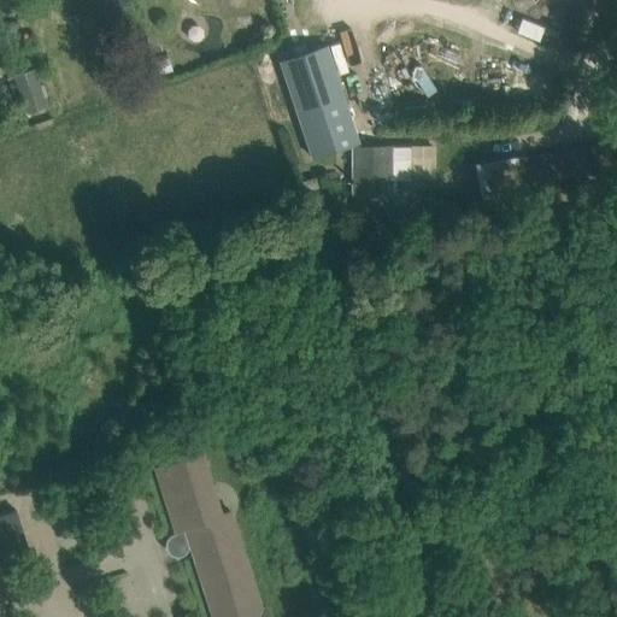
[(129,0),(105,0),(111,22),(134,16),(129,0)]
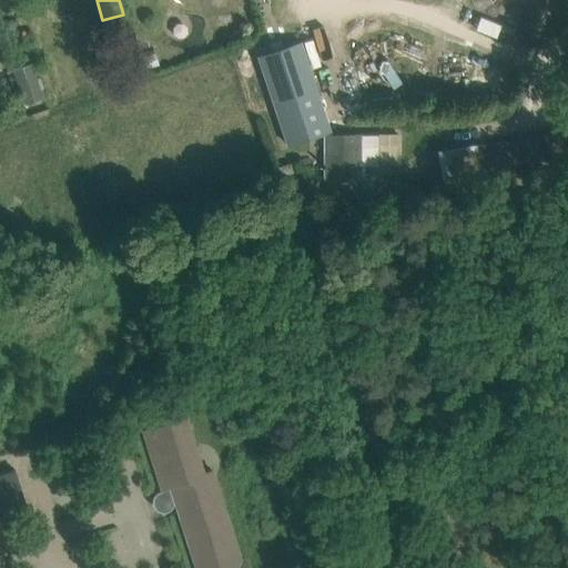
[(301,41),(256,57),(286,146),(331,131),(301,41)]
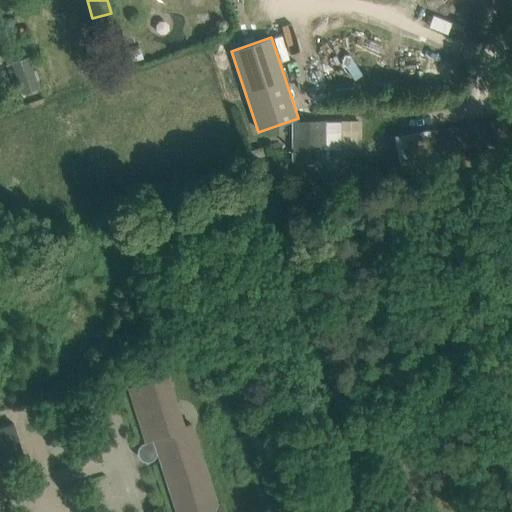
[(140,48),(129,51),(132,62),(143,59),(140,48)]
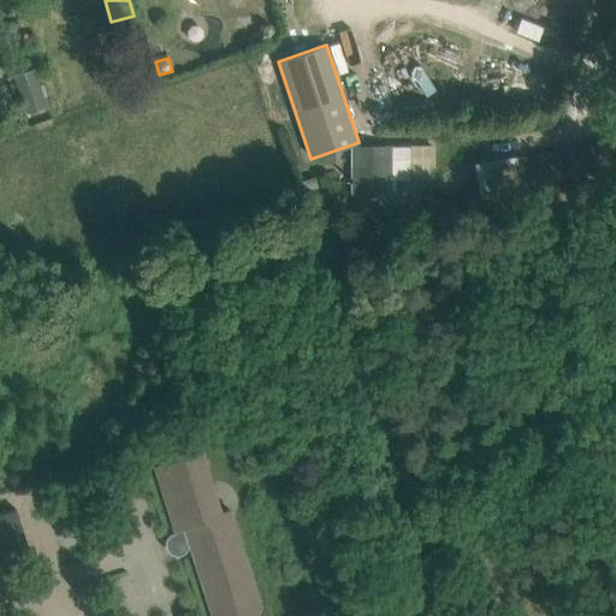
[(34,72),(17,80),(28,113),(47,106),(34,72)]
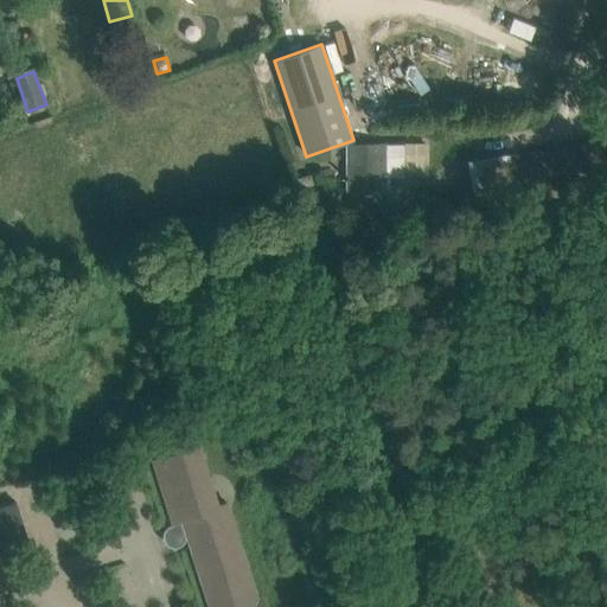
[(606,160),(604,141),(511,157),(518,203),(606,187),(606,160)]
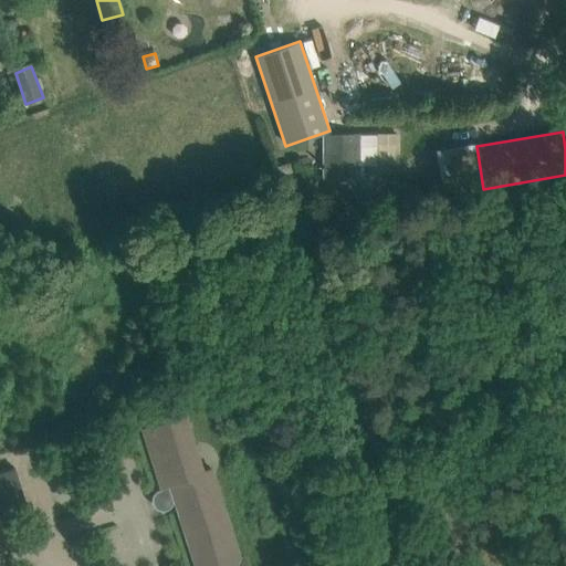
[(323,178),(337,178),(359,178),(359,164),(377,164),(377,134),(324,133),(323,178)]
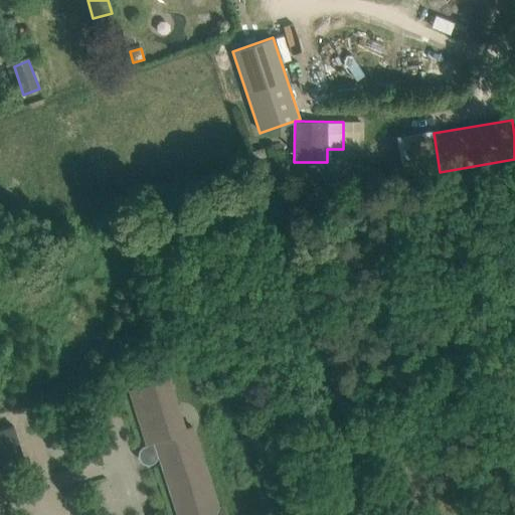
[(504,250),(514,252),(514,249),(514,236),(508,234),(504,250)]
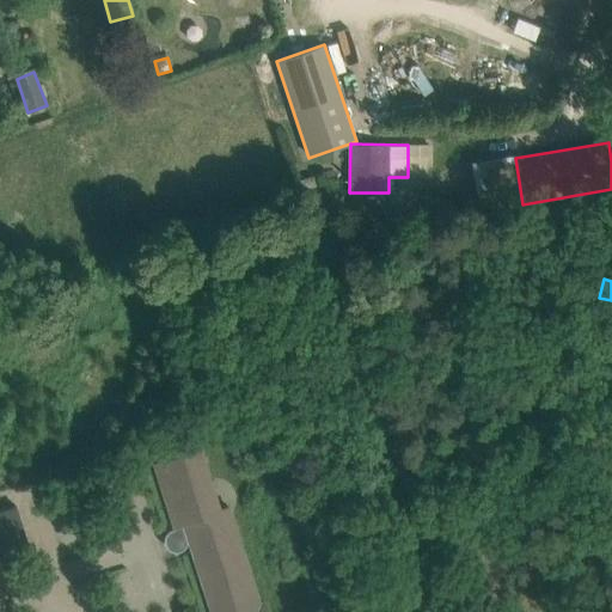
[(210,611),(265,611),(264,603),(259,604),(231,515),(228,508),(219,510),(209,481),(204,463),(200,450),(154,464),(172,522),(173,525),(173,526),(175,530),(171,531),(167,533),(165,537),(165,540),(166,545),(169,549),(173,550),(177,551),(182,549),(184,546),(187,544),(187,540),(185,537),(187,537),(188,537),(190,544),(191,548),(193,554),(210,611)]
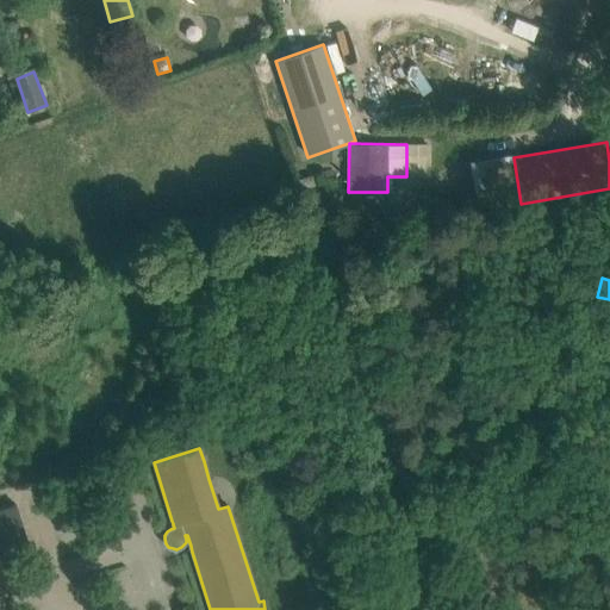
[(16,505),(0,510),(0,552),(27,543),(16,505)]
